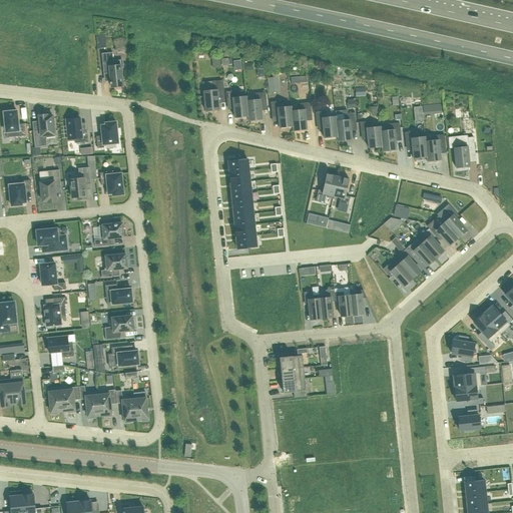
[(106,51),(105,37),(104,37),(97,38),(98,52),(106,51)]
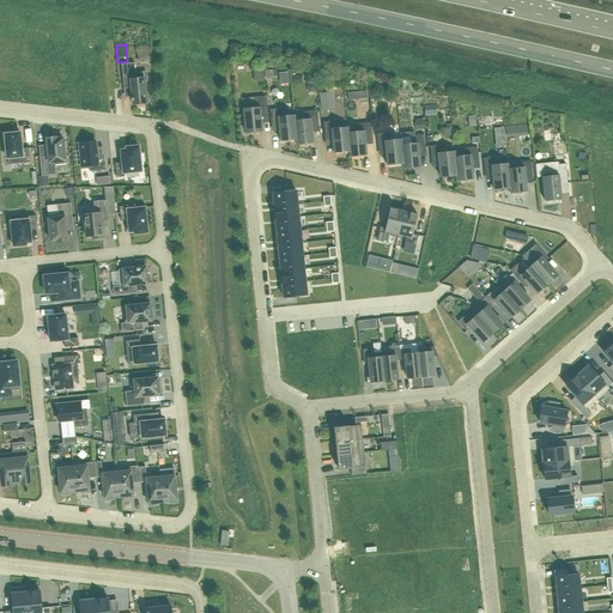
[(134,62),(121,65),(123,87),(131,86),(132,98),(131,98),(132,101),(133,101),(133,105),(147,103),(145,82),(147,82),(146,72),(135,73),(134,62)]
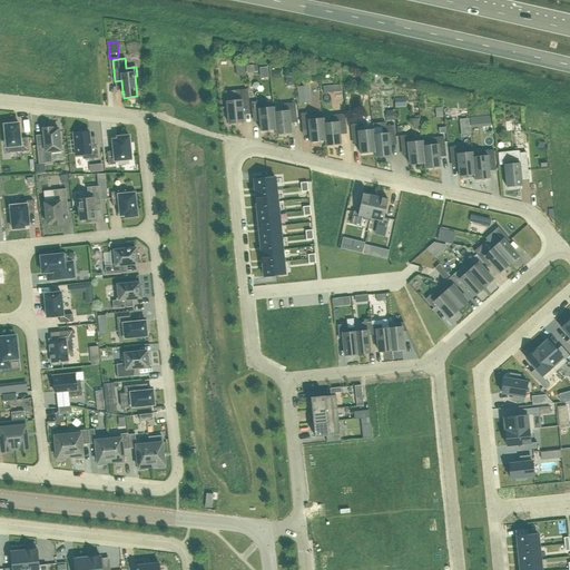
[(254,60),(242,62),(244,72),(256,70),(254,60)]
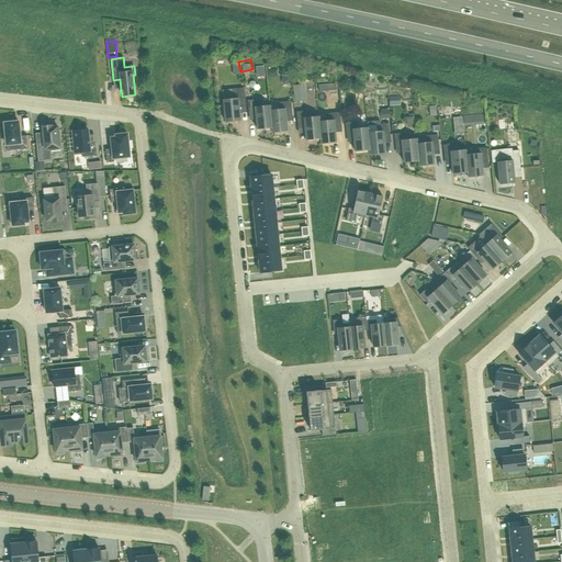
[(311,94),(311,78),(302,79),(302,87),(308,87),(308,91),(303,92),(303,96),(311,94)]
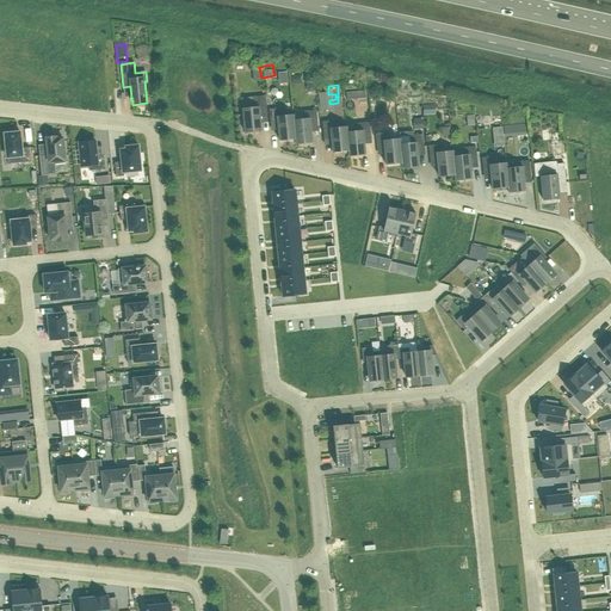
[(316,107),(329,106),(328,92),(315,93),(316,107)]
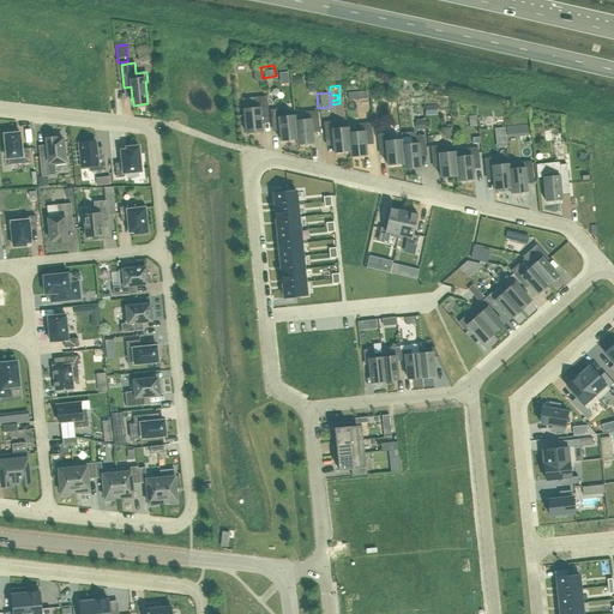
[(254,108),(244,109),(246,134),(263,132),(262,118),(269,118),(266,96),(253,97),(254,108)]
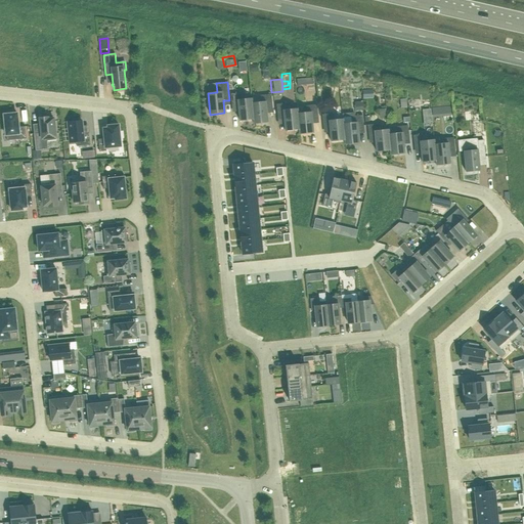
[(243,93),(231,94),(232,110),(238,108),(239,121),(253,120),(254,120),(252,102),(252,98),(243,99),(243,93)]
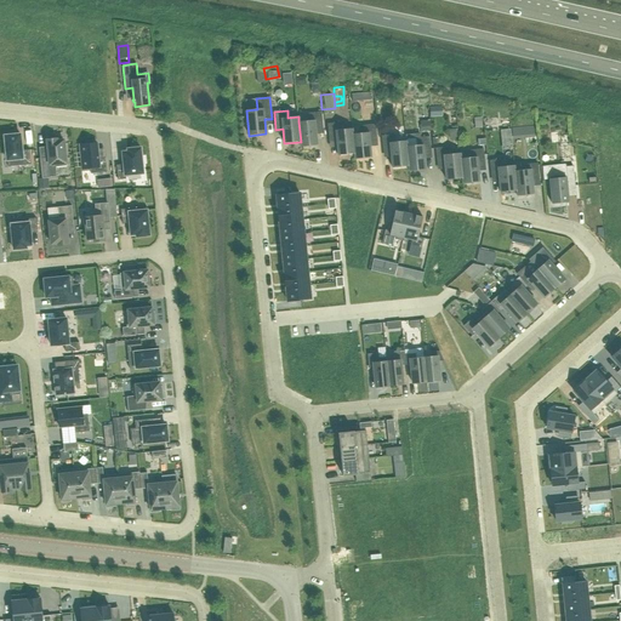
[(298,121),(301,142),(300,142),(301,147),(318,146),(317,131),(324,130),(322,113),(308,114),(308,121),(298,121)]
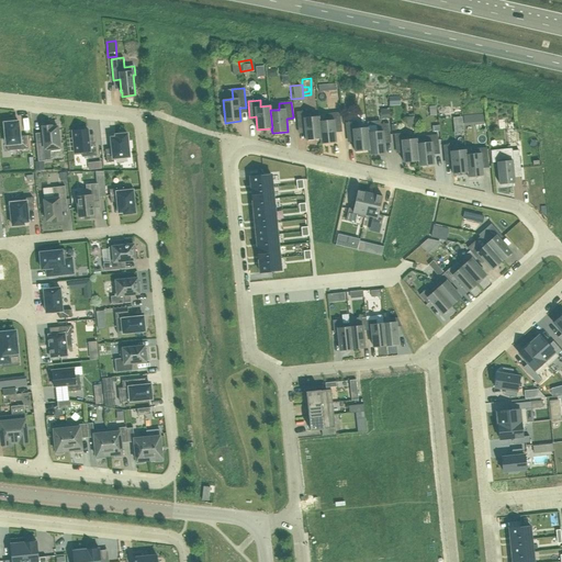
[(308,111),(296,112),(299,128),(305,127),(306,141),(321,139),(319,122),(319,116),(310,117),(308,111)]
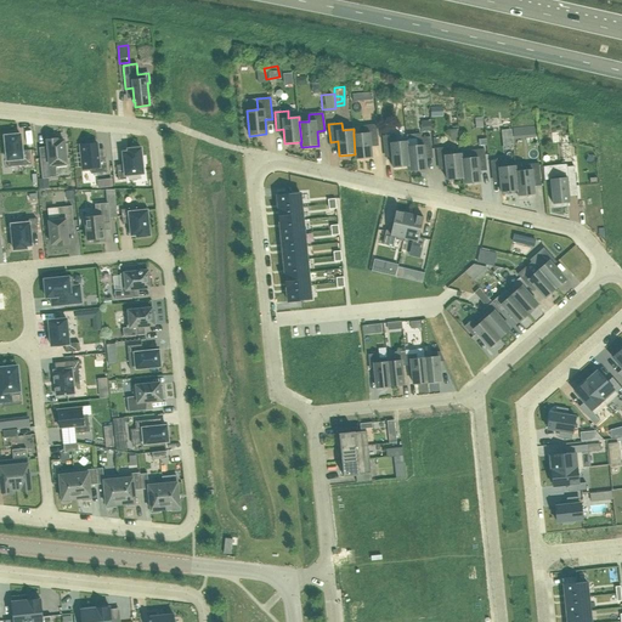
[(354,135),(355,154),(355,159),(372,158),(371,143),(378,143),(377,125),(362,126),(363,134),(354,135)]
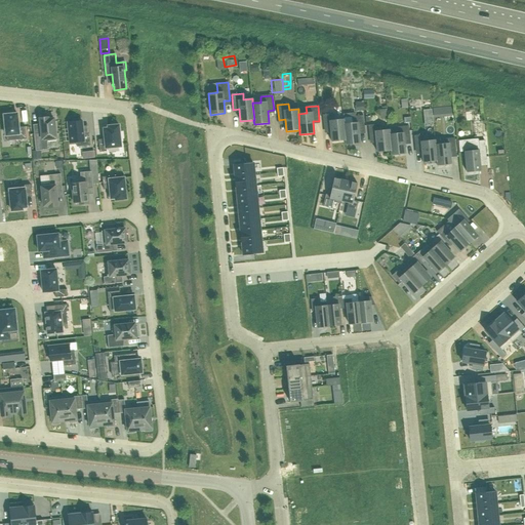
[(441,108),(433,108),(434,118),(442,117),(441,108)]
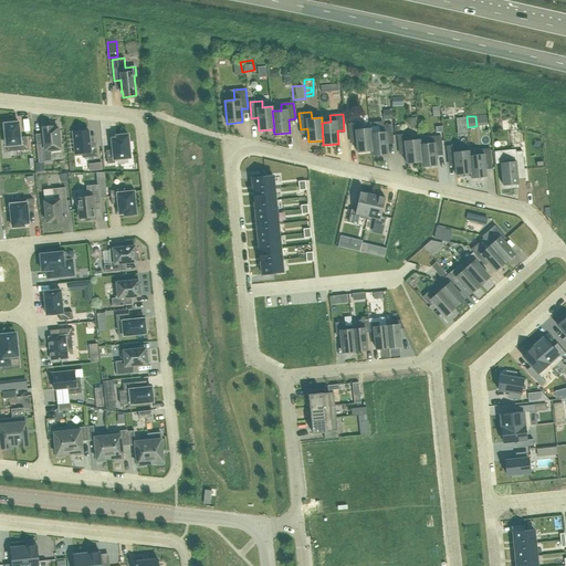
[(9,124),(4,124),(7,153),(29,150),(27,137),(20,137),(19,123),(18,123),(17,121),(9,122),(9,124)]
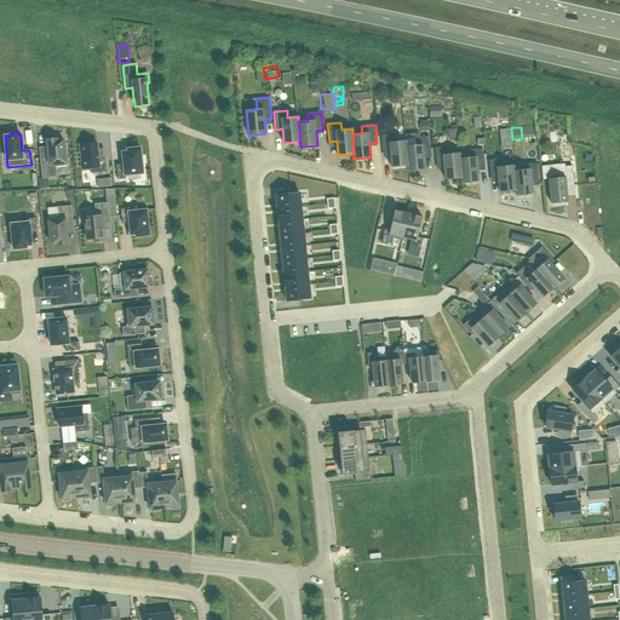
[(395,135),(382,136),(383,154),(390,154),(391,167),(408,166),(406,147),(407,147),(406,141),(395,142),(395,135)]
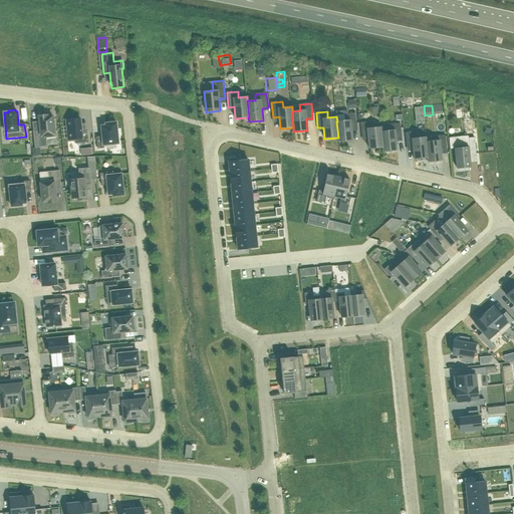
[(337,121),(336,121),(338,138),(338,143),(352,141),(351,129),(357,129),(355,113),(344,114),(345,120),(337,121)]
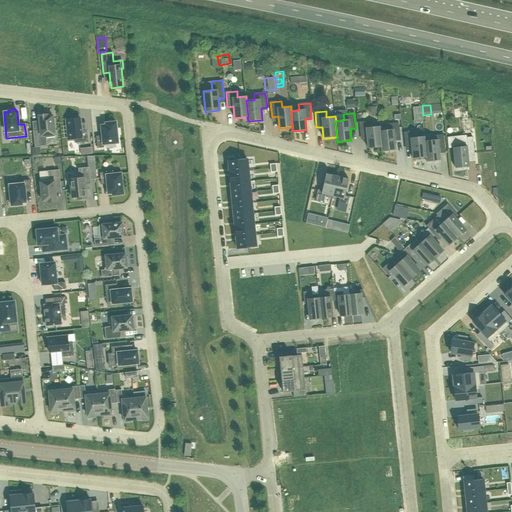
[(40,130),(33,131),(35,147),(47,146),(46,138),(55,137),(53,116),(47,116),(47,114),(39,115),(40,130)]
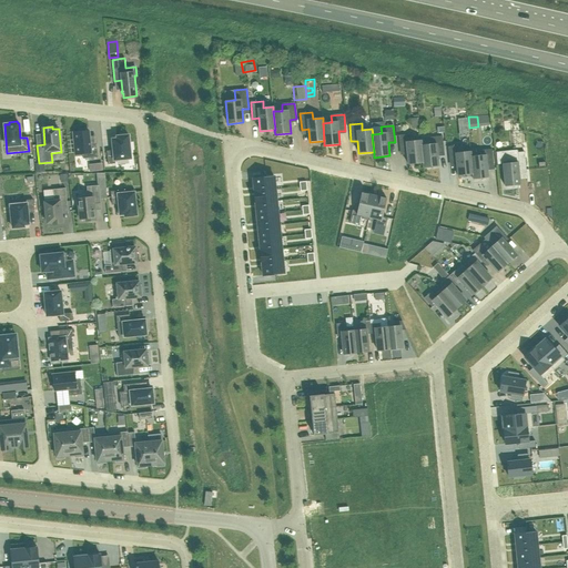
[(79,132),(73,133),(75,158),(83,156),(83,159),(98,158),(97,144),(90,145),(89,131),(87,131),(87,129),(79,130),(79,132)]
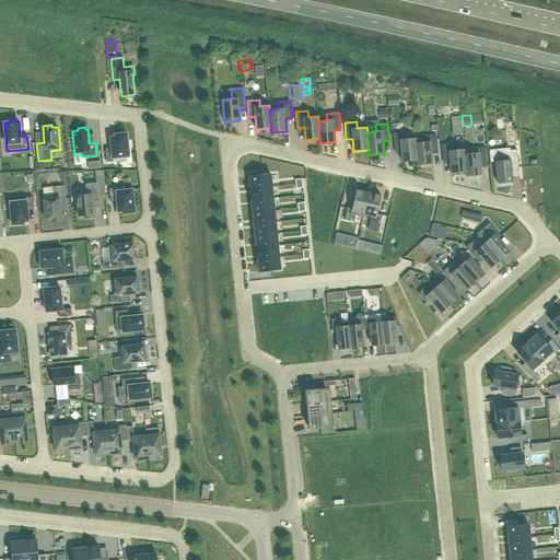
[(405,132),(393,133),(395,150),(401,150),(403,163),(417,161),(416,143),(416,138),(406,139),(405,132)]
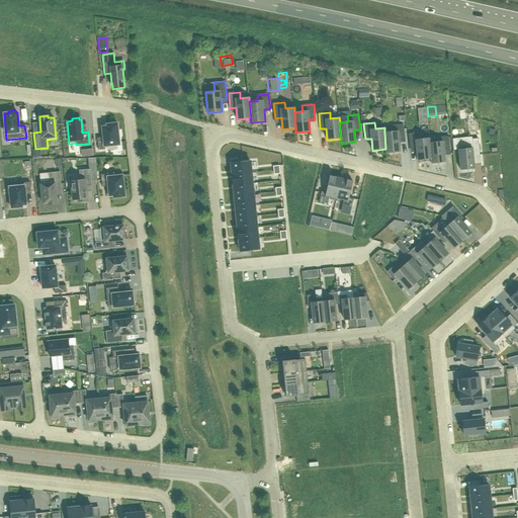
[(103,138),(97,138),(98,150),(105,150),(105,147),(119,145),(117,123),(106,124),(106,126),(102,127),(103,138)]
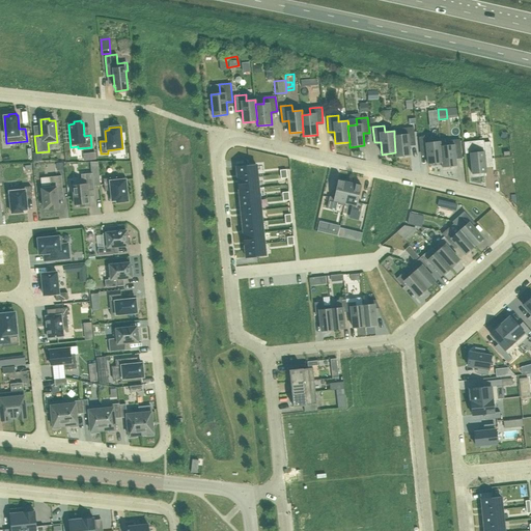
[(394,136),(395,152),(396,158),(410,156),(409,143),(415,143),(414,128),(401,129),(402,135),(394,136)]
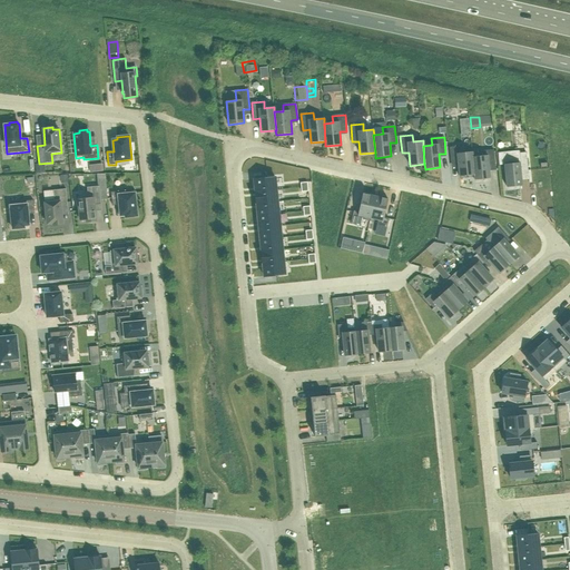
[(462,146),(450,148),(451,164),(458,164),(459,177),(474,175),(472,157),(473,157),(472,151),(462,153),(462,146)]
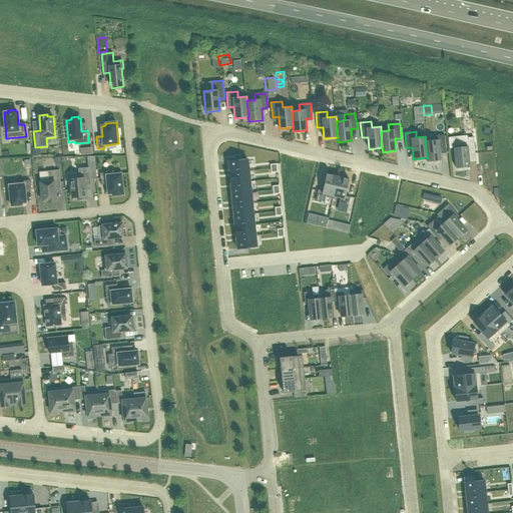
[(426,141),(425,141),(427,157),(427,162),(441,160),(440,148),(446,148),(444,133),(433,134),(434,140),(426,141)]
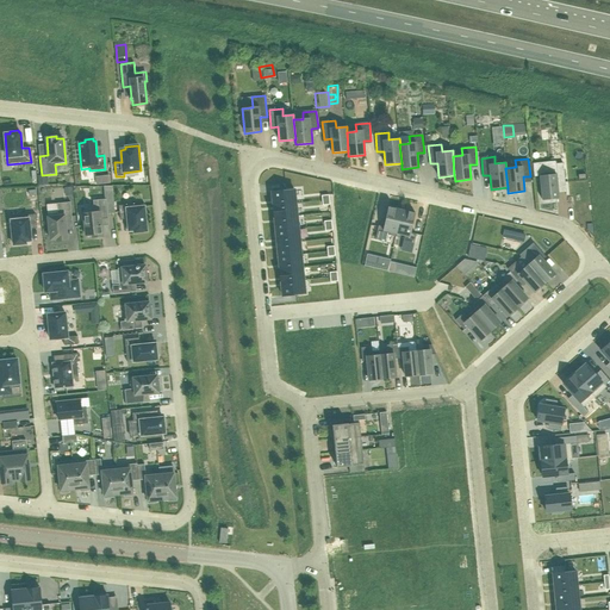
[(533,163),(534,178),(540,176),(542,200),(559,199),(558,185),(565,184),(564,163),(554,165),(534,167),(533,163)]
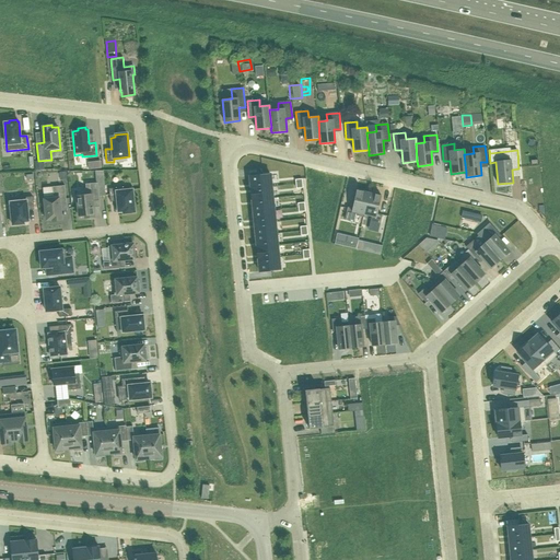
[(270,174),(249,176),(251,189),(271,187),(270,174)]
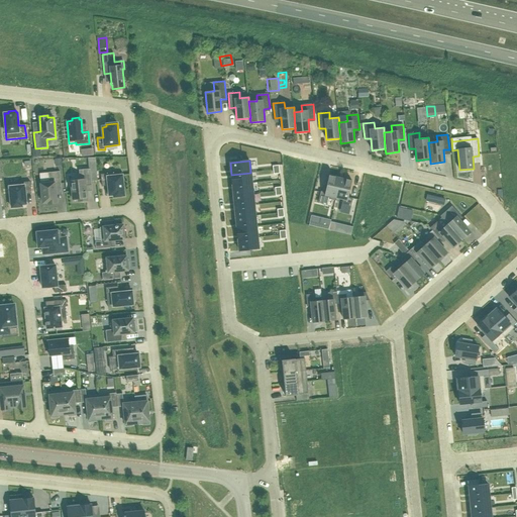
[(80,178),(71,179),(73,200),(78,200),(79,201),(87,201),(86,186),(92,185),(91,181),(90,170),(90,169),(79,170),(80,178)]
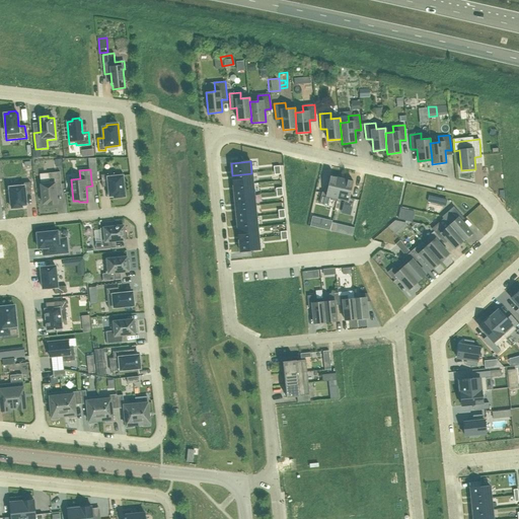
[(50,181),(41,182),(43,204),(49,204),(49,205),(57,205),(56,190),(62,189),(60,172),(49,173),(50,181)]
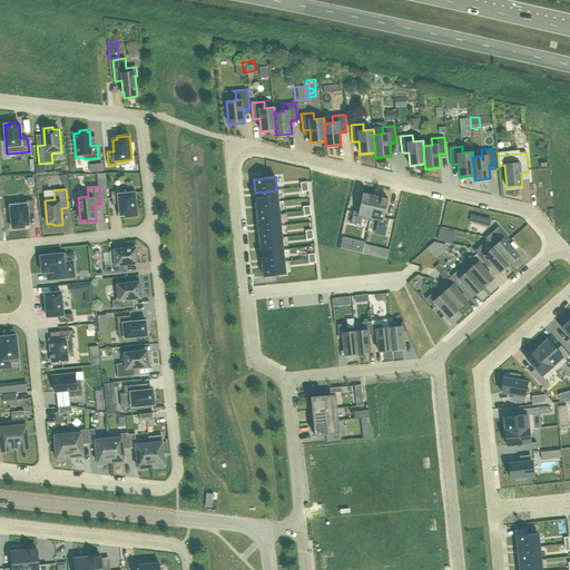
[(135,190),(111,193),(112,206),(119,205),(120,216),(125,216),(126,218),(137,216),(135,190)]
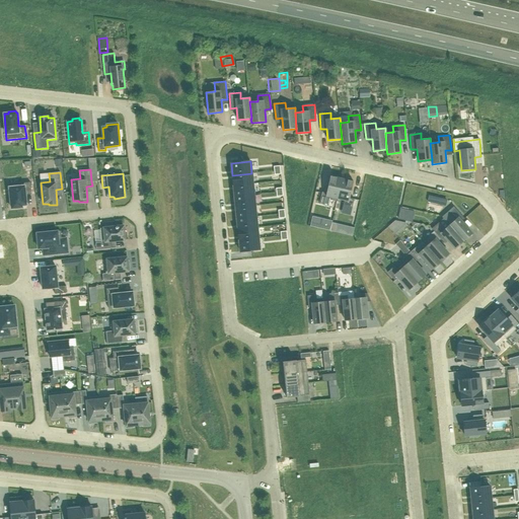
[(232,175),(233,186),(253,183),(251,173),(232,175)]
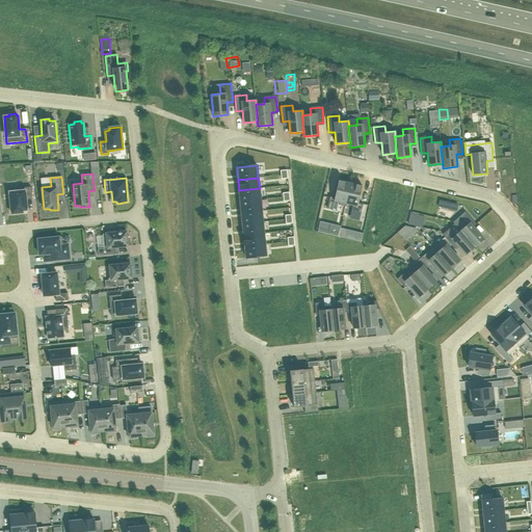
[(329,196),(327,208),(337,210),(338,205),(346,207),(346,204),(350,183),(339,181),(335,197),(329,196)]
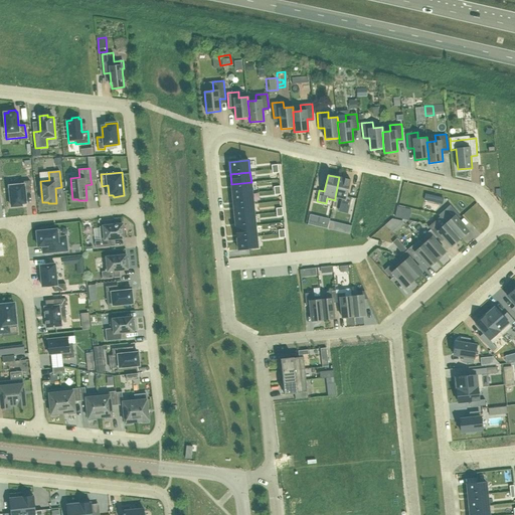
[(339,177),(335,197),(341,199),(340,204),(350,206),(351,198),(347,196),(350,180),(339,177)]
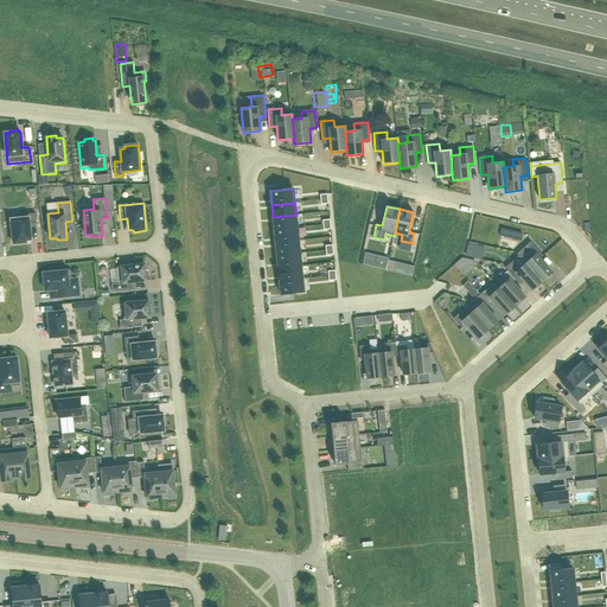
[(36,213),(11,216),(13,244),(26,243),(26,241),(31,241),(30,229),(37,228),(36,213)]
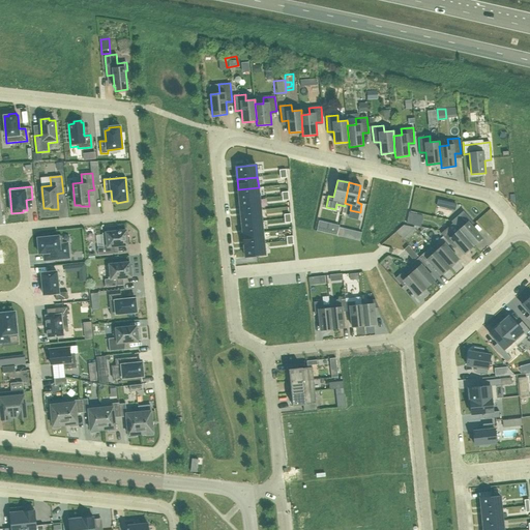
[(259,187),(238,189),(239,201),(260,199),(259,187)]
